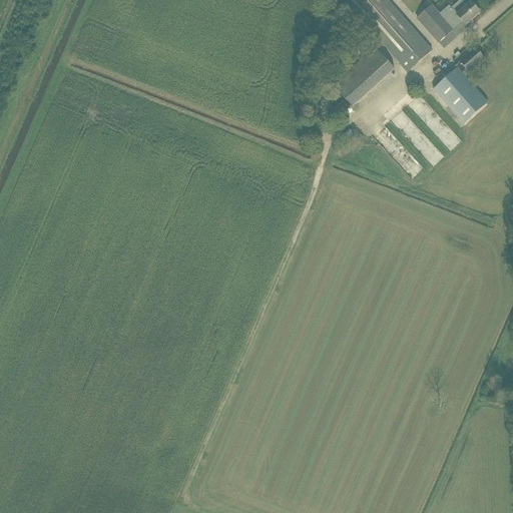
[(346,0),(341,5),(371,38),(374,36),(408,74),(433,51),(388,0),(346,0)]
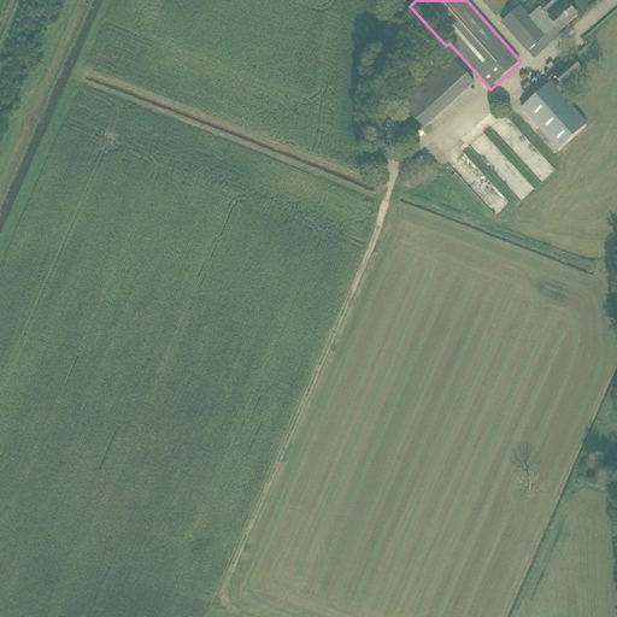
[(519,7),(501,23),(527,51),(544,35),(554,27),(559,31),(576,17),(575,15),(577,13),(573,9),(571,10),(566,5),(565,5),(562,0),(554,0),(542,11),(546,16),(535,25),(519,7)]
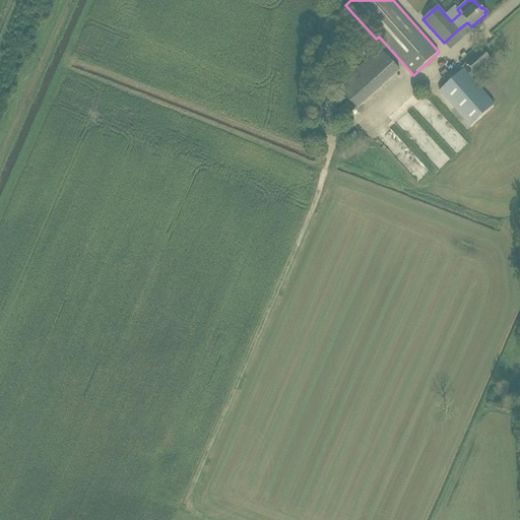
[(465,63),(466,63),(461,68),(463,70),(440,91),(470,126),(494,105),(471,79),(492,62),(480,50),(465,63)]
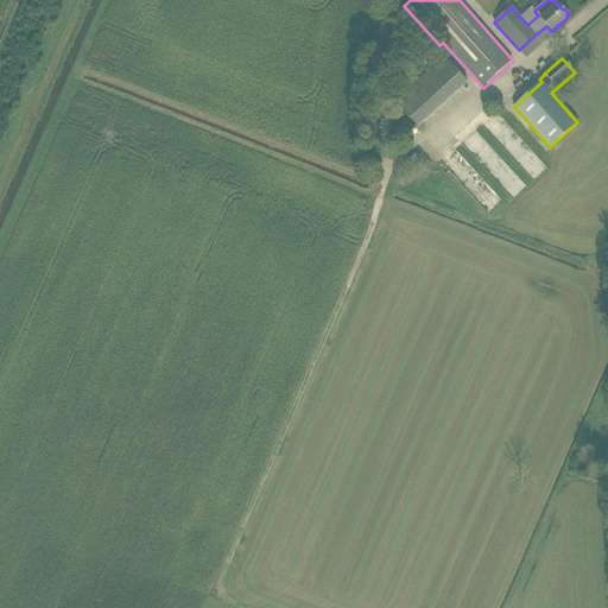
[(417,126),(468,82),(451,63),(400,108),(417,126)]
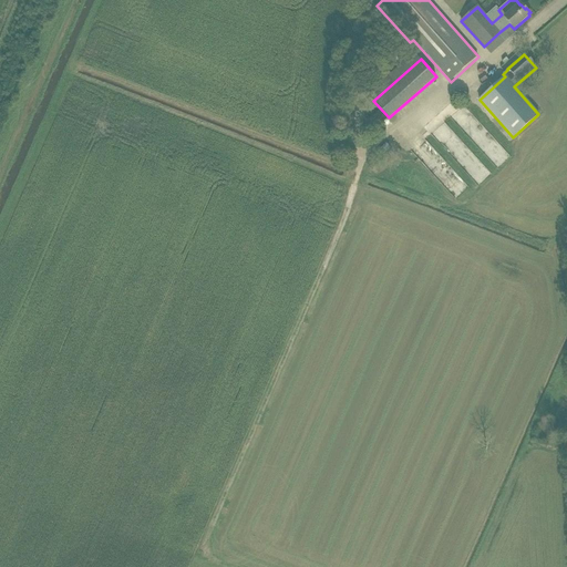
[(500,166),(511,155),(463,105),(426,140),(436,151),(440,147),(436,144),(441,140),(457,157),(467,147),(471,151),(477,144),(500,166)]
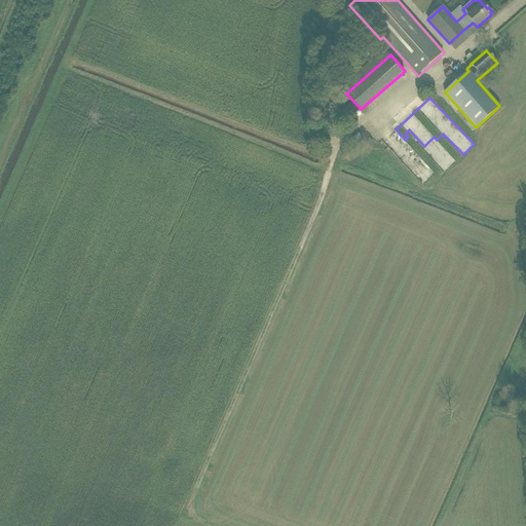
[(438,178),(444,173),(414,138),(409,143),(438,178)]
